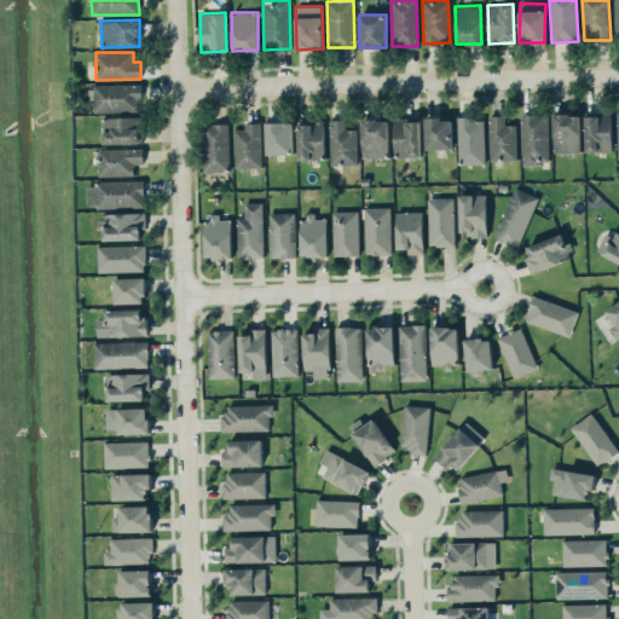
[(94,111),(138,110),(138,99),(142,99),(142,84),(93,85),(94,111)]
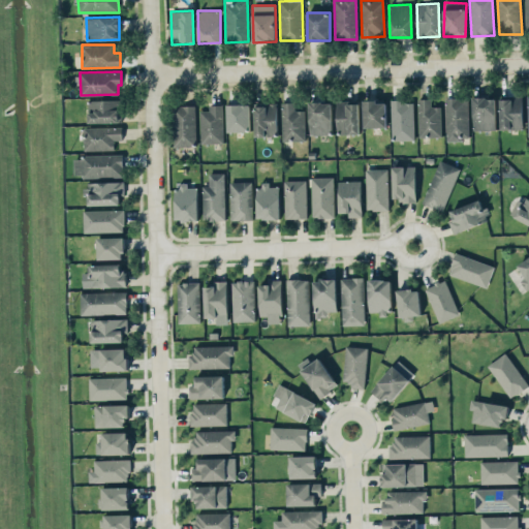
[(522,96),(500,97),(501,129),(523,129),(522,96)]
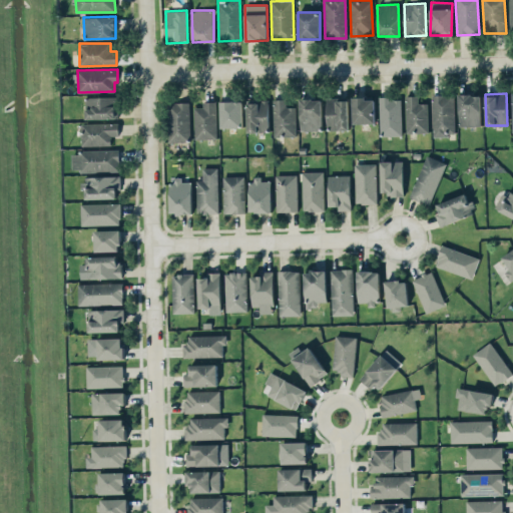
[(433,135),(454,135),(454,94),(432,94),(433,135)]
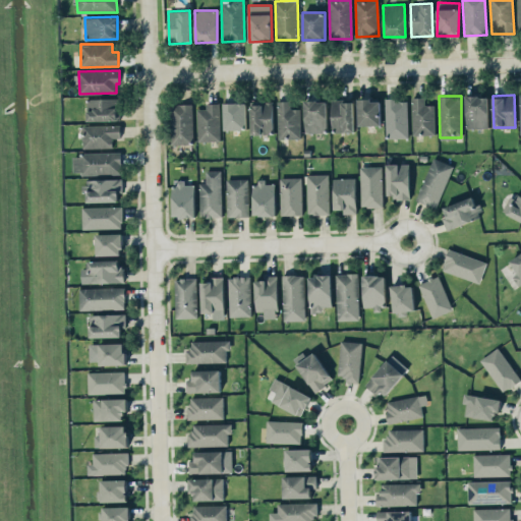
[(488,127),(487,96),(465,96),(466,127),(488,127)]
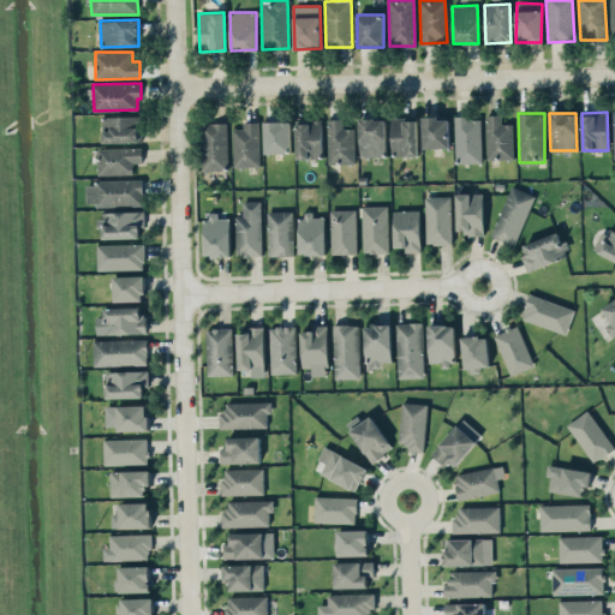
[(501,114),(485,114),(488,159),(514,157),(512,123),(502,124),(501,114)]
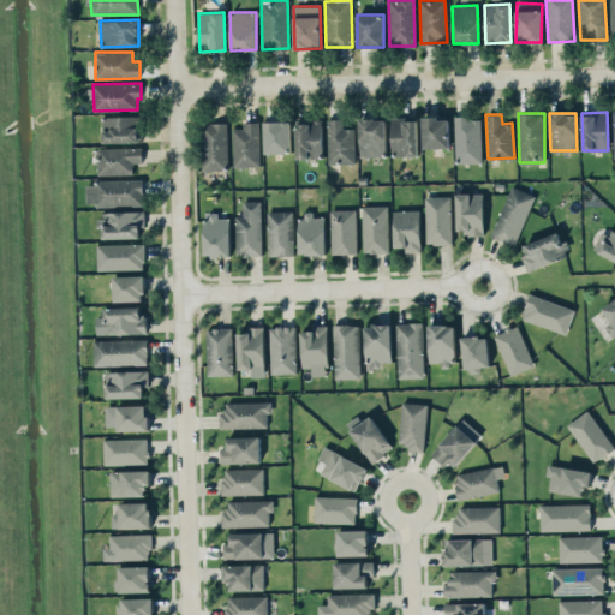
[(139,115),(102,117),(103,143),(141,142),(139,115)]
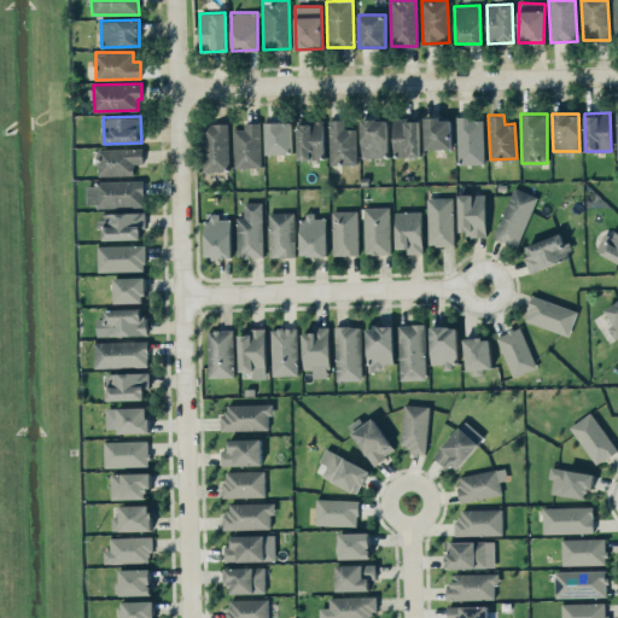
[(452,147),(450,117),(425,118),(425,149),(452,147)]
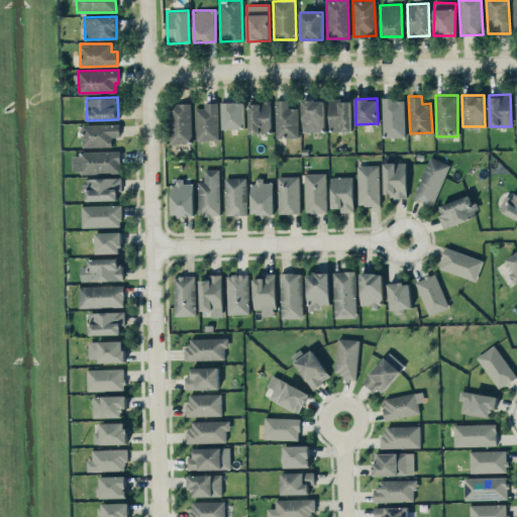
[(383,136),(405,136),(404,98),(383,98),(383,136)]
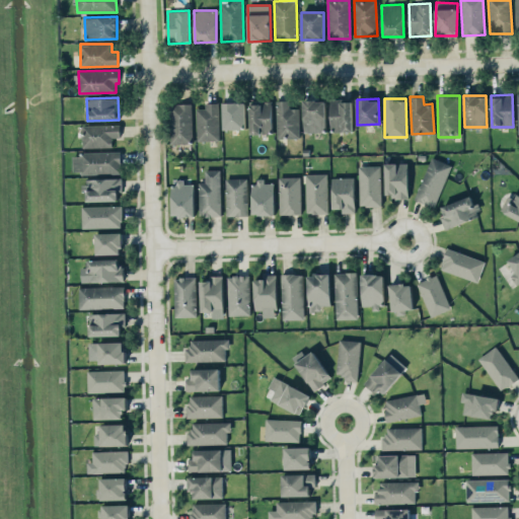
[(303,100),(304,132),(325,132),(324,99),(303,100)]
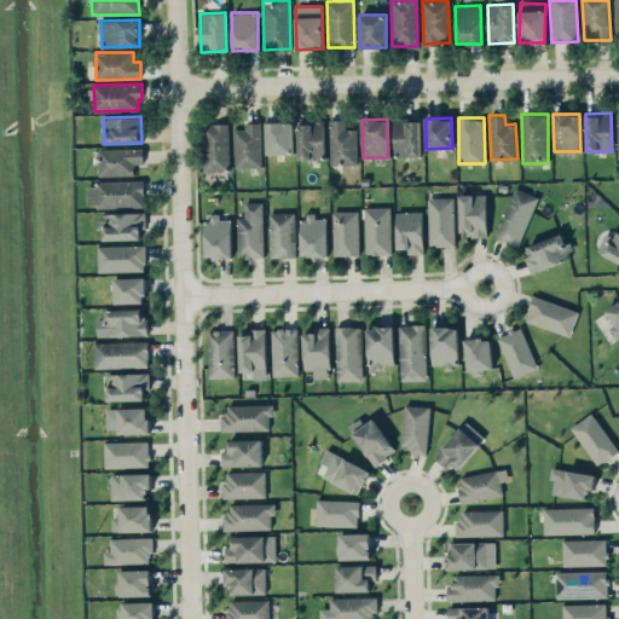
[(394,120),(394,156),(421,156),(420,119),(394,120)]
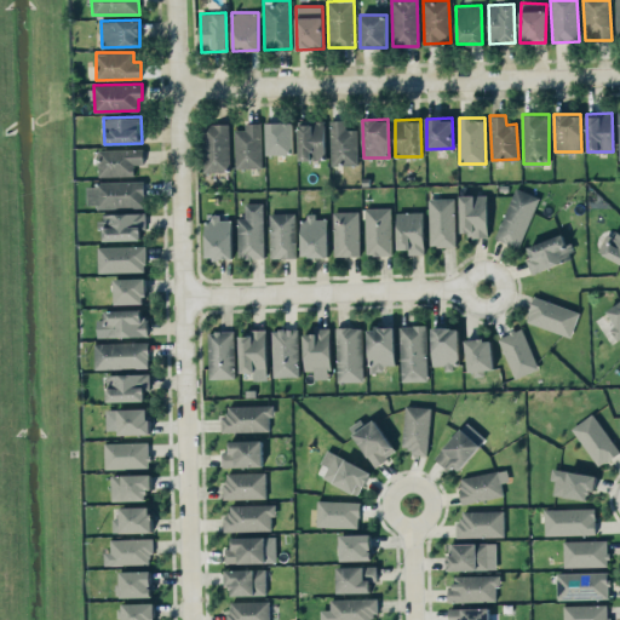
[(356,128),(346,130),(345,120),(329,120),(331,165),(357,164),(356,128)]
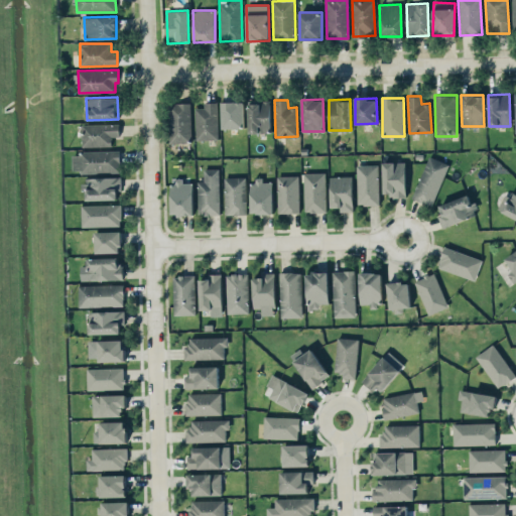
[(222,128),(244,128),(244,101),(222,101),(222,128)]
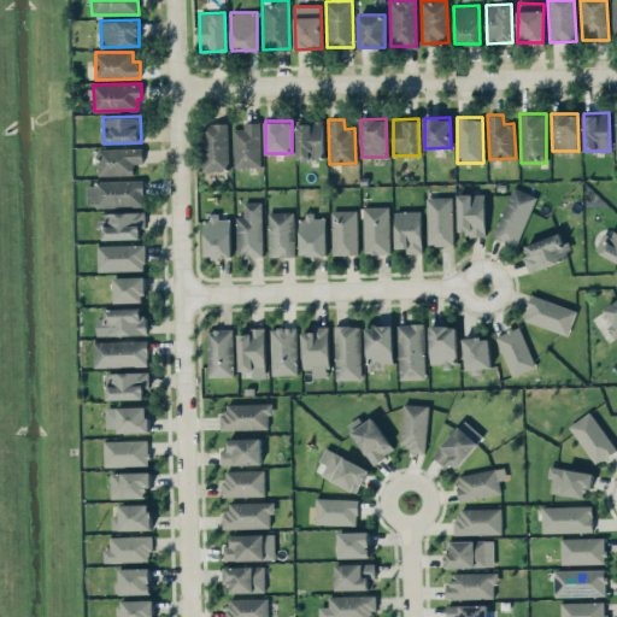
[(323,158),(322,121),(297,122),(298,159),(323,158)]
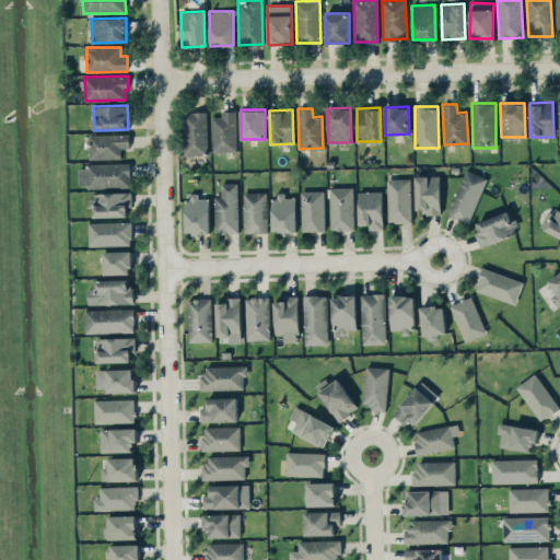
[(211,117),(212,151),(236,151),(235,111),(221,112),(221,116),(211,117)]
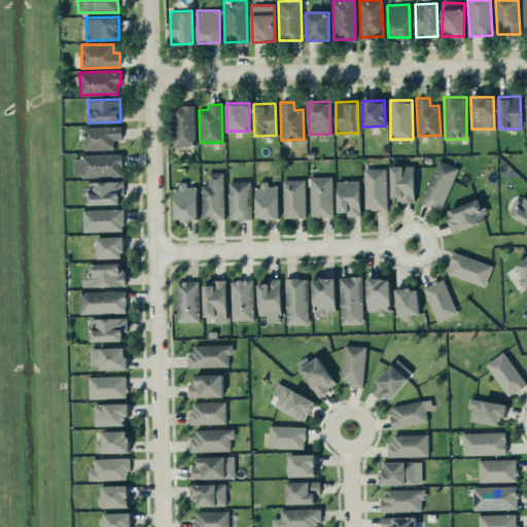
[(194,105),(172,105),(173,145),(195,145),(194,105)]
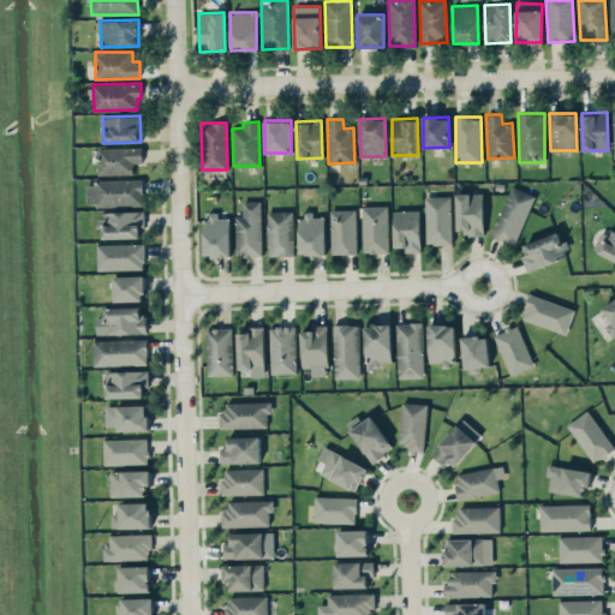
[(96,148),(97,174),(132,174),(132,162),(142,162),(142,147),(96,148)]
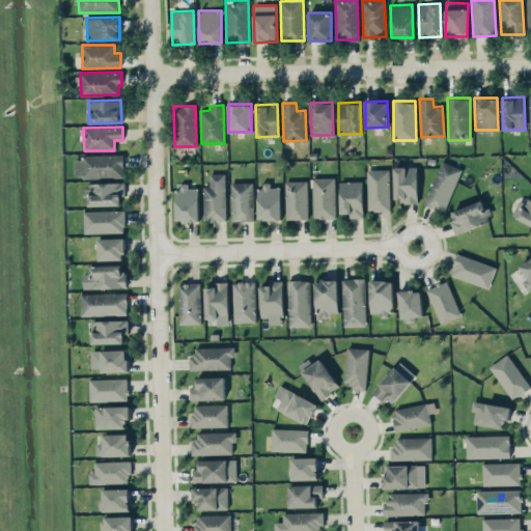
[(74,157),(75,177),(123,176),(123,155),(74,157)]
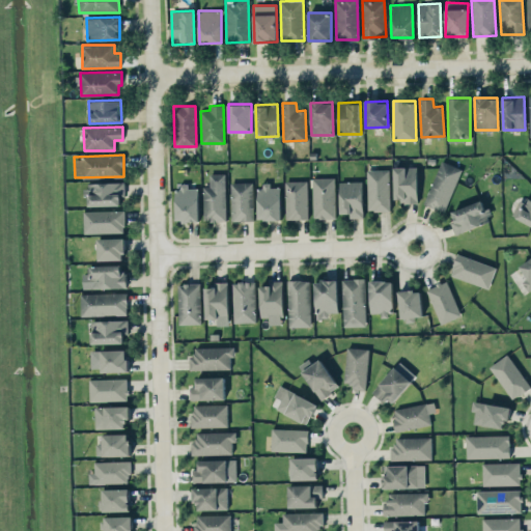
[(462,168),(442,160),(424,203),(444,212),(462,168)]
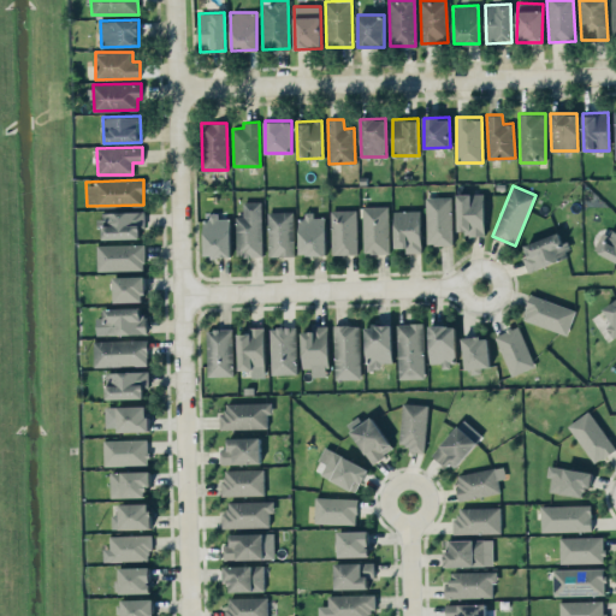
[(484,234),(484,193),(456,194),(457,234),(484,234)]
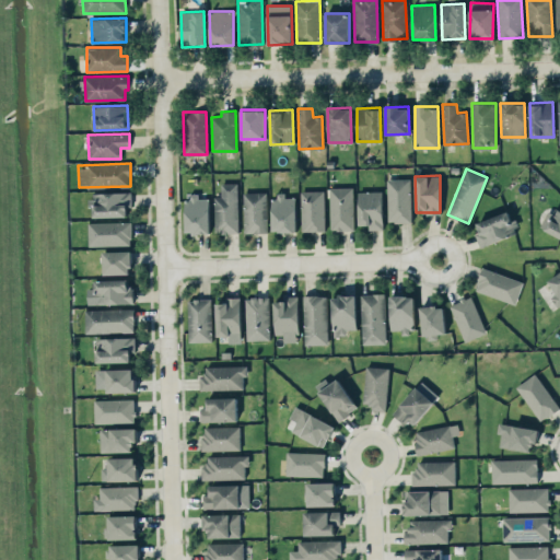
[(387,178),(388,222),(411,221),(410,178),(387,178)]
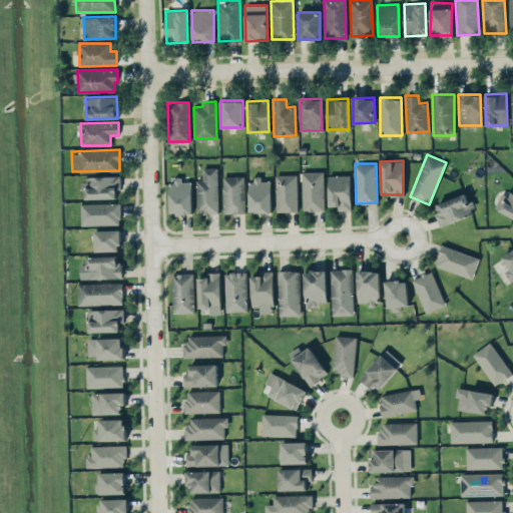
[(217,212),(216,167),(201,167),(202,179),(196,179),(196,212),(217,212)]
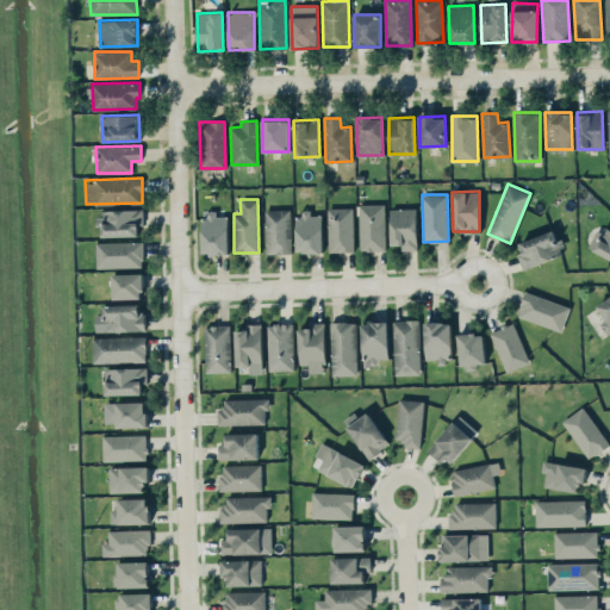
[(385,249),(384,204),(359,204),(360,250),(385,249)]
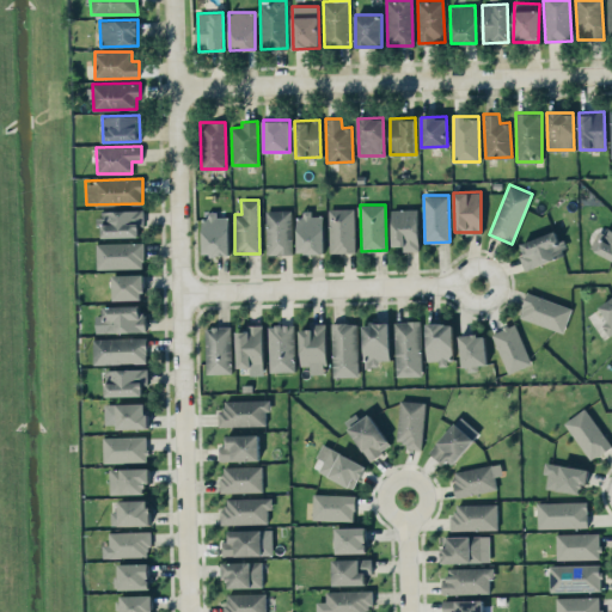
[(330,252),(355,251),(354,208),(329,208),(330,252)]
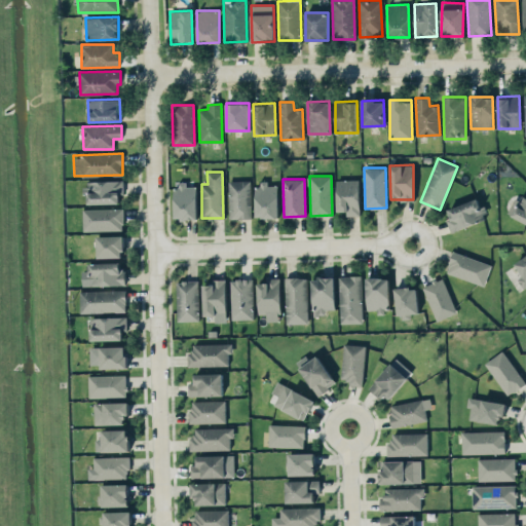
[(336,179),(337,211),(346,211),(346,215),(360,215),(359,179),(336,179)]
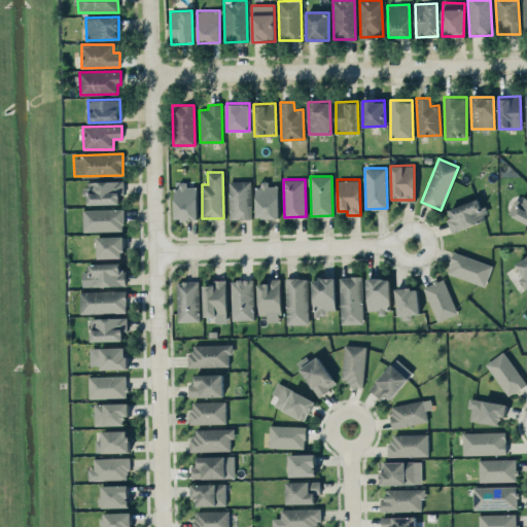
[(86,204),(123,204),(121,180),(85,181),(86,204)]
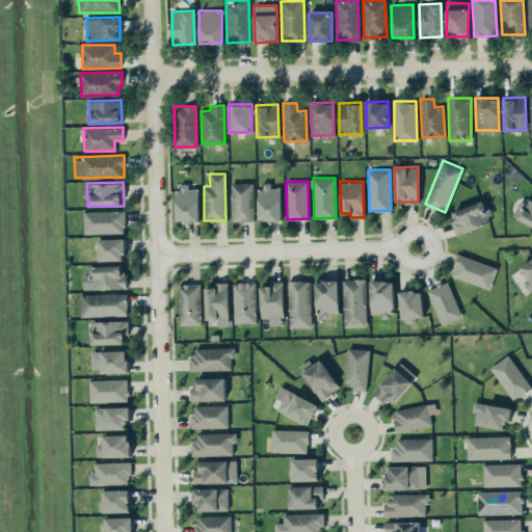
[(253,182),(231,183),(232,220),(254,220),(253,182)]
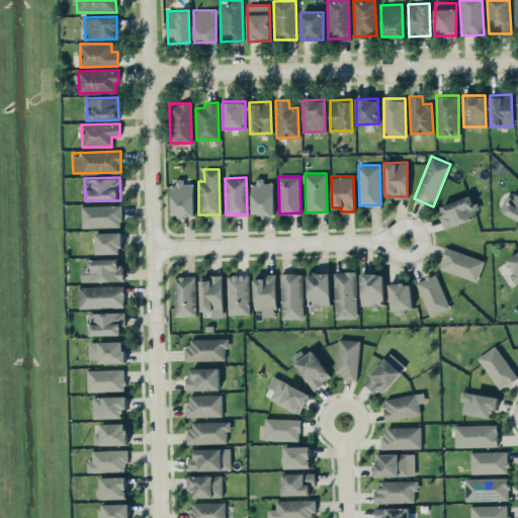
[(274,213),(273,182),(263,182),(263,178),(252,178),(253,214),(274,213)]
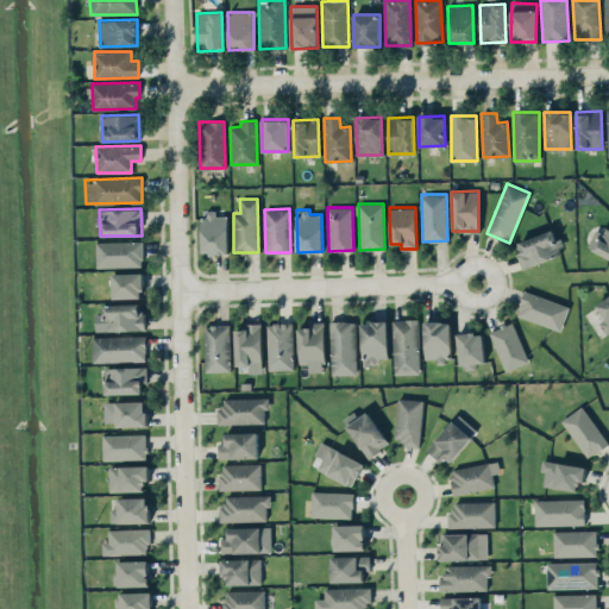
[(202,253),(228,253),(227,213),(201,214),(202,253)]
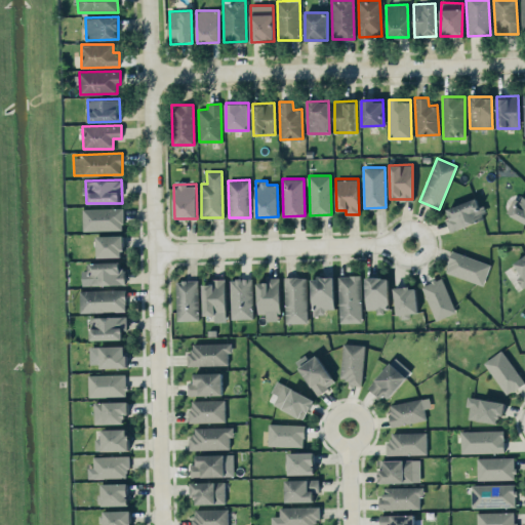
[(524,197),(518,194),(508,213),(524,221),(524,197)]
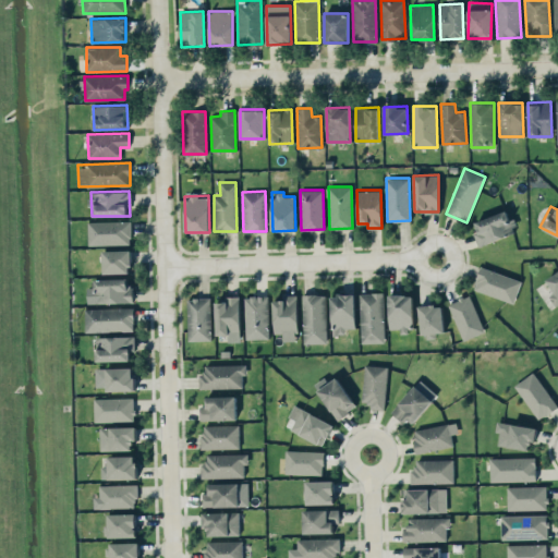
[(518,233),(513,218),(509,219),(507,211),(474,220),(477,231),(474,232),(477,244),(518,233)]
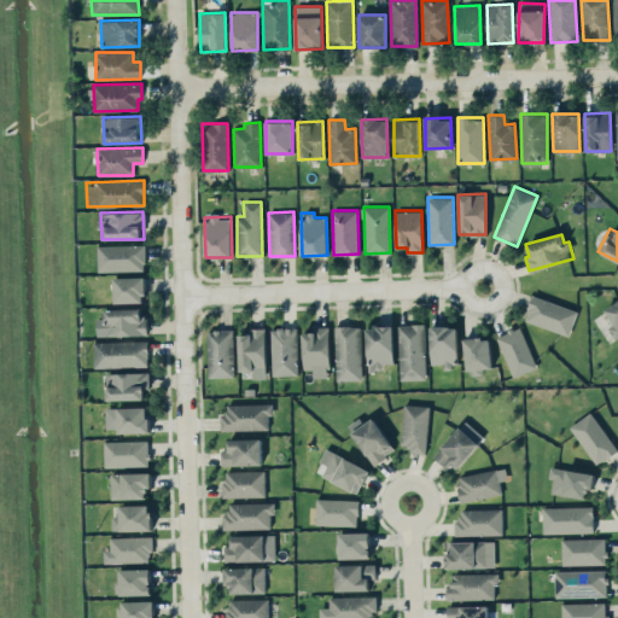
[(145,244),(98,245),(98,270),(145,270),(145,244)]
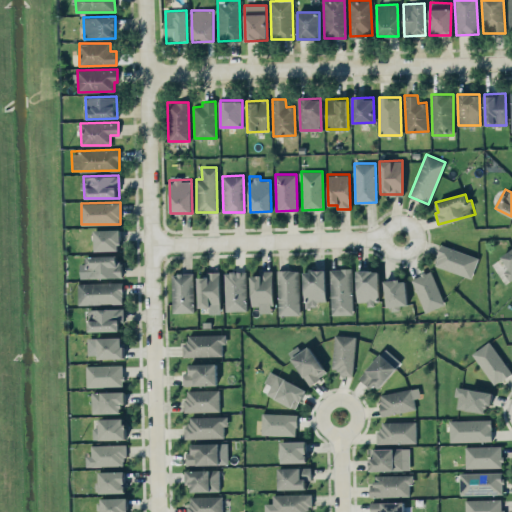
[(120,229),(94,229),(94,250),(120,250),(120,229)]
